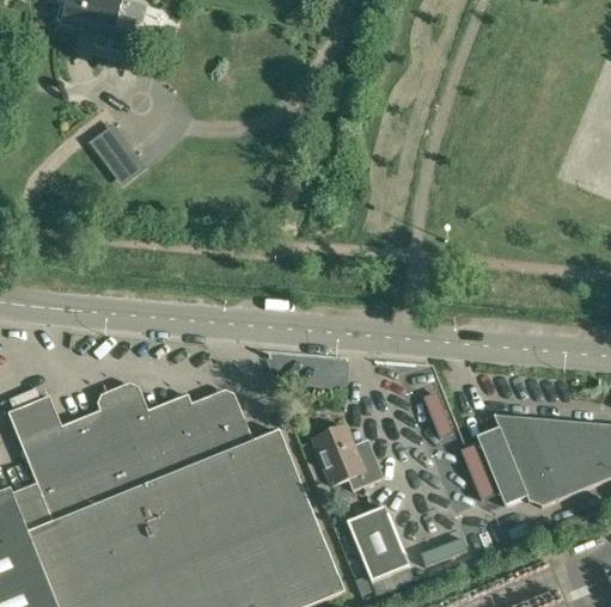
[(63,0),(59,23),(80,28),(72,61),(122,73),(135,20),(138,22),(141,19),(144,5),(142,2),(132,0),(63,0)]
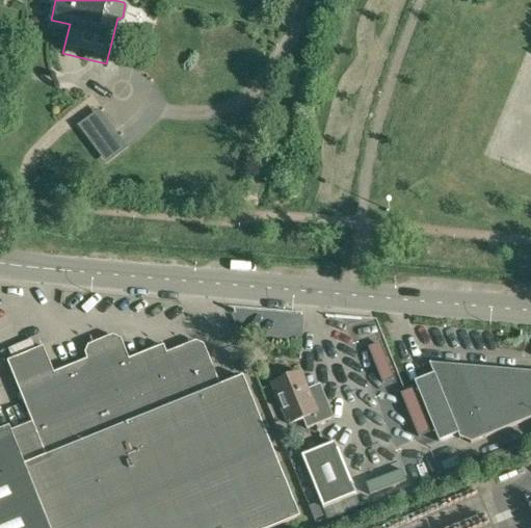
[(116,132),(106,120),(86,134),(97,148),(116,132)]
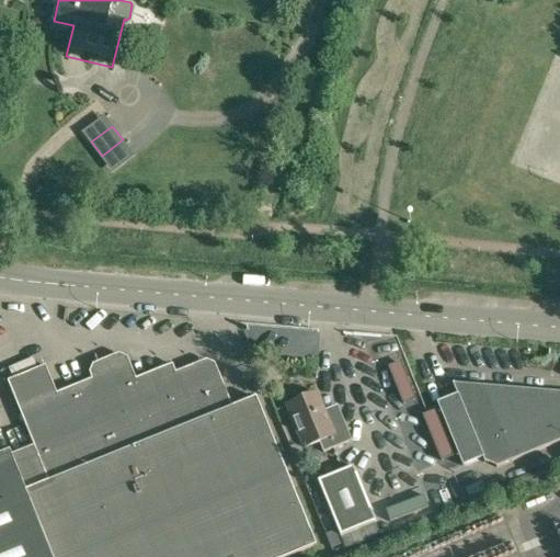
[(8,451),(50,556),(277,556),(315,542),(255,394),(231,404),(214,360),(205,356),(138,384),(126,353),(117,350),(92,361),(88,368),(91,375),(56,389),(45,362),(7,377),(32,441),(8,451)]
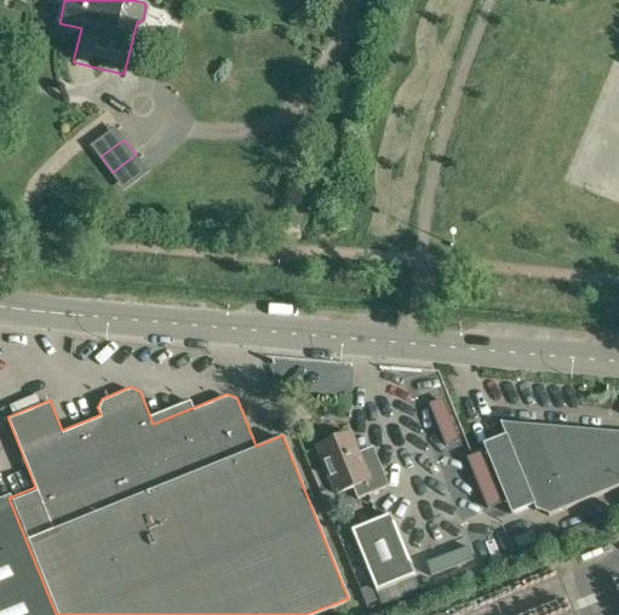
[(618,482),(618,431),(500,419),(506,432),(481,441),(511,510),(532,501),(534,506),(551,512),(618,482)]
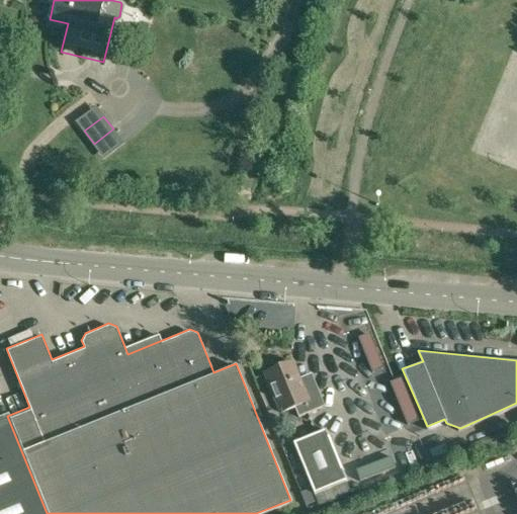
[(297,414),(324,404),(315,380),(302,387),(291,360),(264,371),(280,410),(293,405),(297,414)]
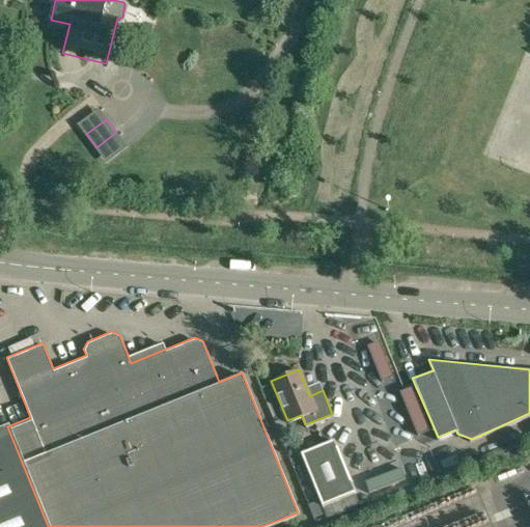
[(0,526),(48,526),(7,426),(0,430),(0,526)]
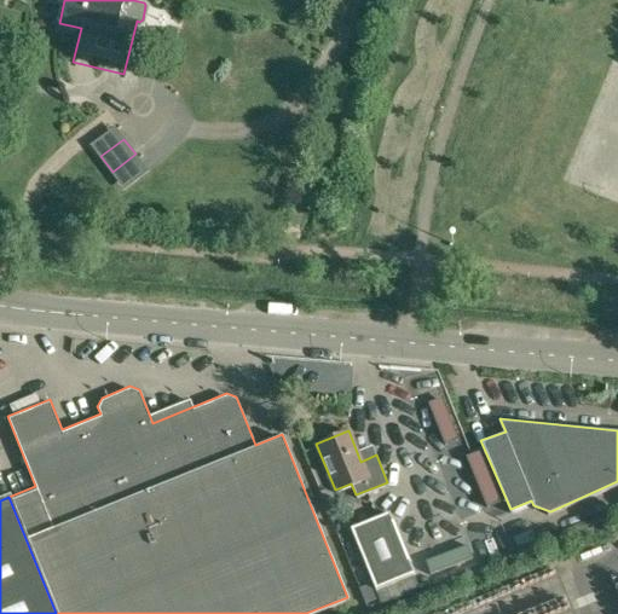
[(399,592),(394,579),(413,571),(388,510),(350,526),(375,586),(380,601),(399,592)]
